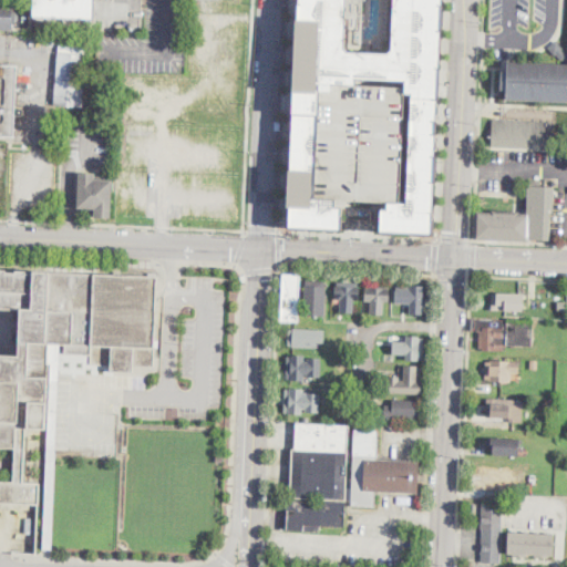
[(94,17),(93,0),(32,0),(33,16),(94,17)]
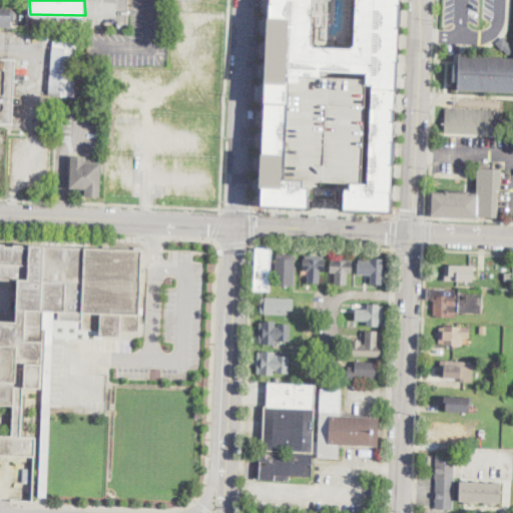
[(403,0),(403,2),(404,2),(403,28),(401,28),(400,60),(401,60),(401,90),(397,90),(396,140),(397,140),(397,166),(394,166),(393,193),(395,193),(394,213),(346,212),(346,190),(352,190),(352,184),(371,184),(373,87),(374,87),(374,85),(368,85),(369,72),(324,71),(324,77),(301,76),(301,83),(289,82),(289,97),(287,182),(305,182),(305,189),(312,189),(311,209),(262,208),(263,189),(261,189),(262,154),(263,154),(264,115),(262,115),(262,107),(265,107),(265,97),(269,1),(271,1),(271,0),(403,0)]
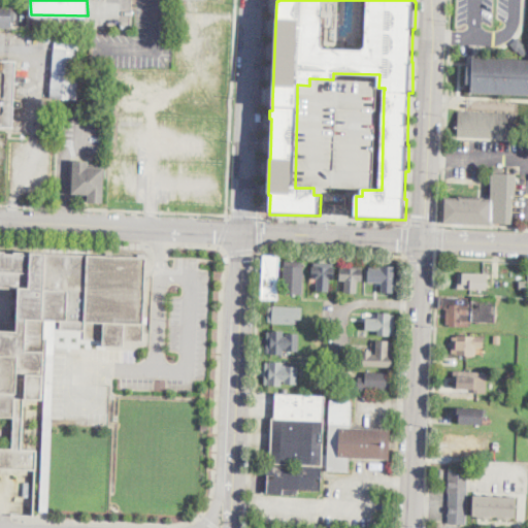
[(19,4),(19,19),(15,22),(13,22),(12,28),(0,27),(0,2),(14,3),(14,4),(19,4)]
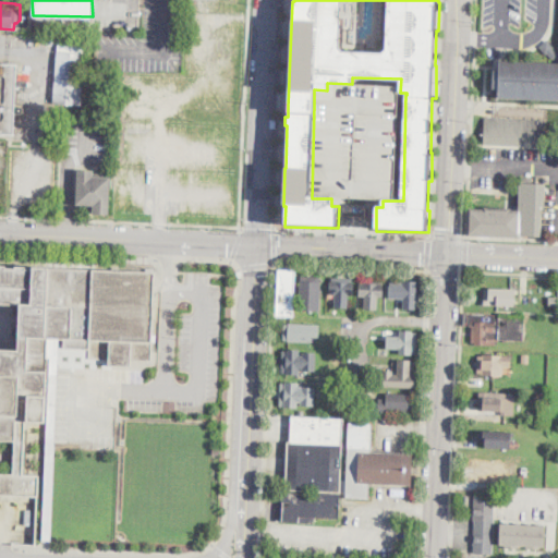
[(557,100),(498,98),(499,88),(494,88),(494,70),(499,70),(499,61),(547,63),(552,59),(548,53),(546,55),(540,47),(548,39),(556,47),(554,48),(556,51),(557,51),(557,100)]
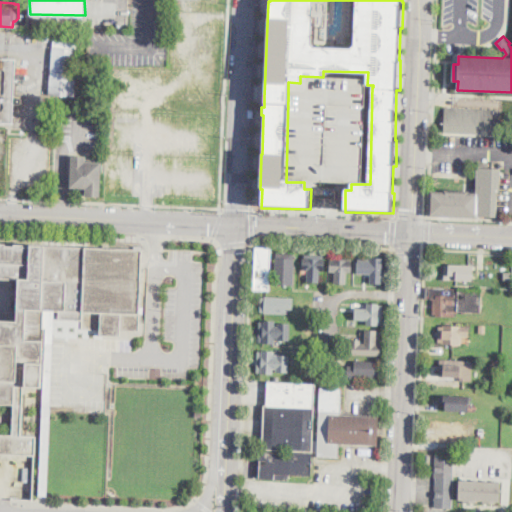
[(79,51),(75,97),(49,95),(53,48),(79,50),(79,51)]
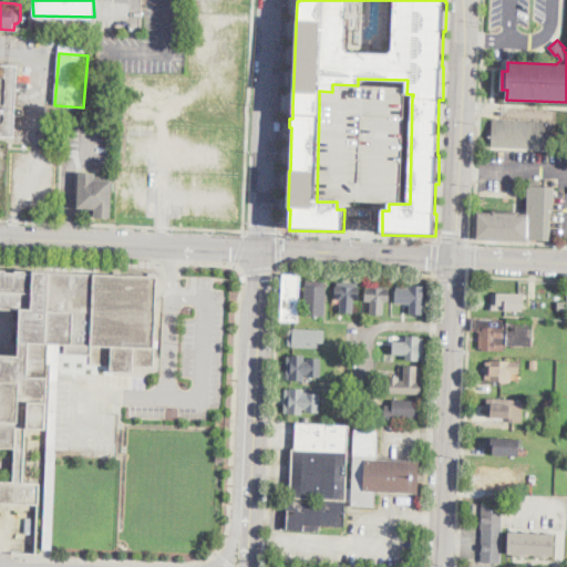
[(13,84),(12,102),(12,104),(18,105),(20,105),(20,110),(20,111),(18,112),(12,112),(11,133),(0,132),(0,61),(14,62),(13,84)]
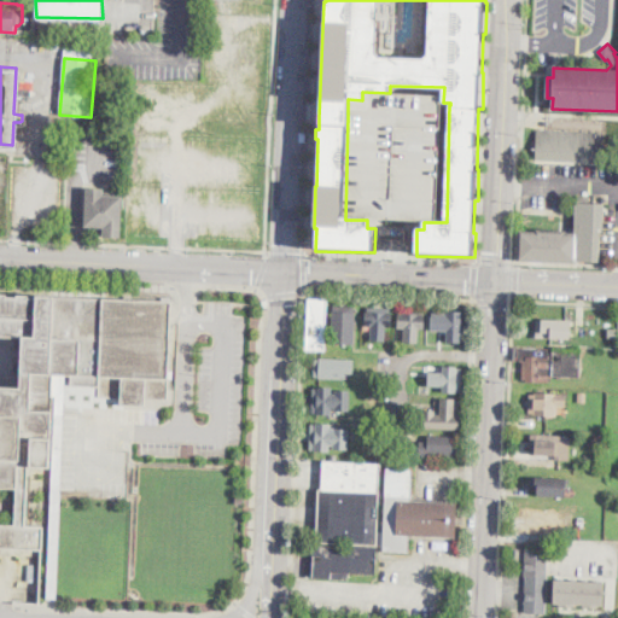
[(345,220),(441,219),(443,94),(363,93),(363,100),(348,100),(348,117),(345,220)]
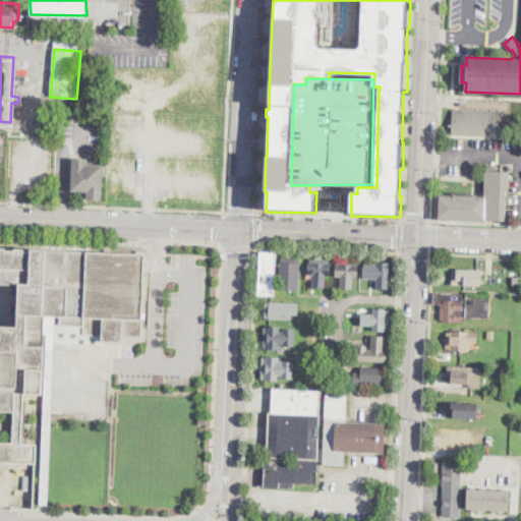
[(509,133),(509,137),(452,135),(453,133),(453,110),(510,112),(509,133)]
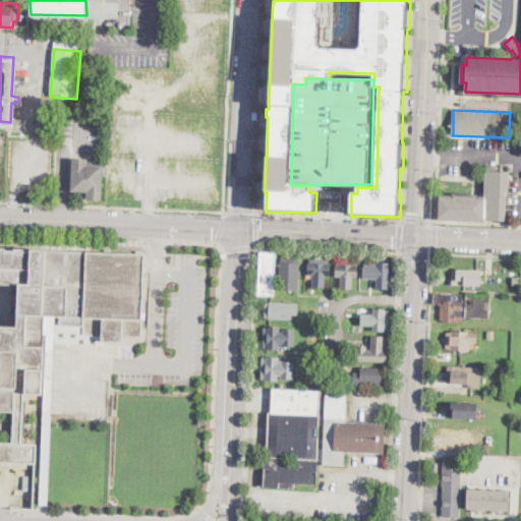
[(103,164),(102,198),(88,197),(88,195),(73,194),(74,189),(71,189),(72,157),(88,158),(88,164),(103,164)]
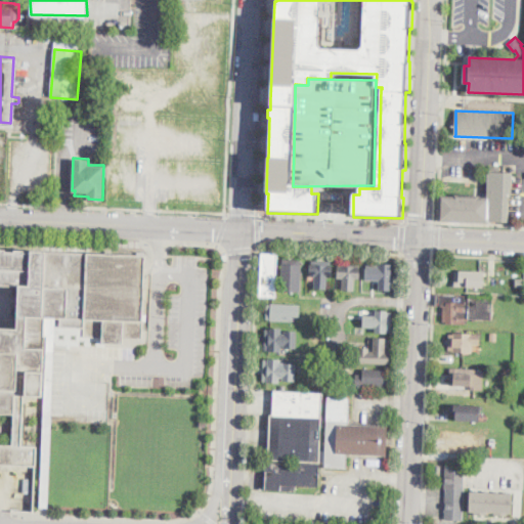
[(512,171),(511,195),(509,195),(507,220),(488,219),(487,221),(438,219),(439,193),(453,194),(453,192),(478,194),(478,195),(486,195),(487,169),(512,171)]
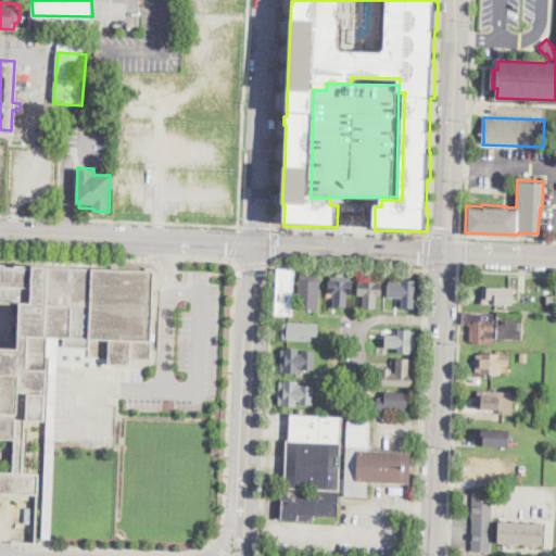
[(0,264),(8,265),(8,267),(16,267),(16,265),(27,265),(27,268),(34,268),(34,264),(156,270),(152,361),(131,359),(131,366),(105,364),(105,358),(89,358),(90,349),(64,346),(64,339),(50,338),(46,422),(27,421),(24,472),(40,474),(38,496),(0,493),(0,470),(10,471),(12,439),(0,438),(0,348),(11,349),(13,303),(0,302),(0,264)]
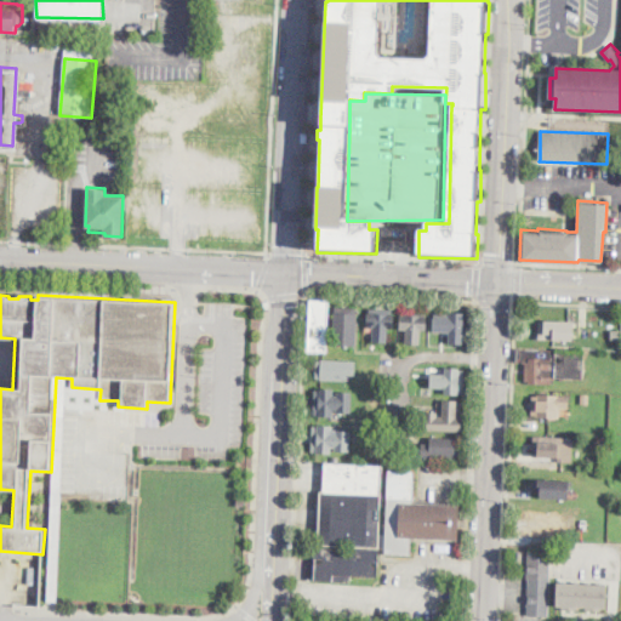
[(328,352),(308,352),(309,301),(329,301),(328,352)]
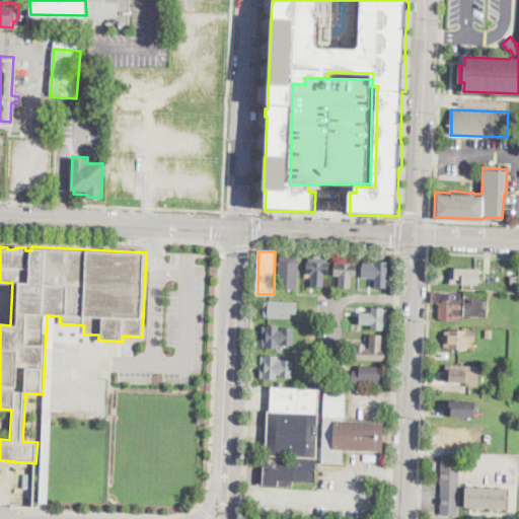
[(298,257),(298,263),(299,263),(298,289),(278,288),(279,262),(281,262),(281,256),(298,257)]
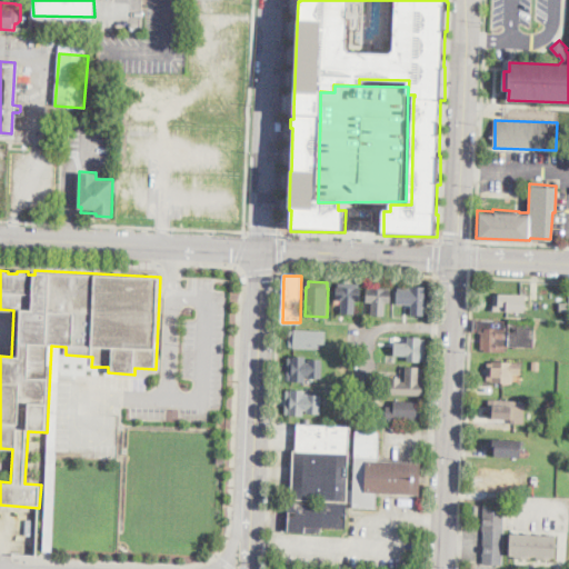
[(361,290),(361,301),(356,301),(355,313),(341,313),(342,300),(337,300),(338,289),(338,282),(359,283),(359,290),(361,290)]
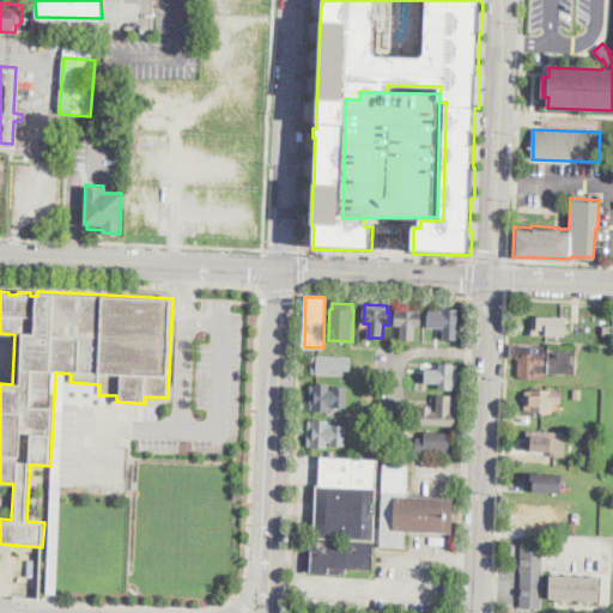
[(420,314),(420,326),(416,326),(414,340),(400,340),(401,326),(395,325),(396,307),(422,308),(420,314)]
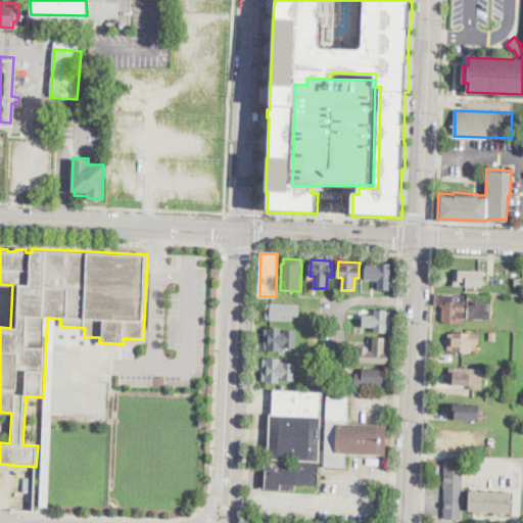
[(391,264),(390,289),(390,290),(378,290),(379,280),(366,280),(367,265),(379,265),(379,264),(391,264)]
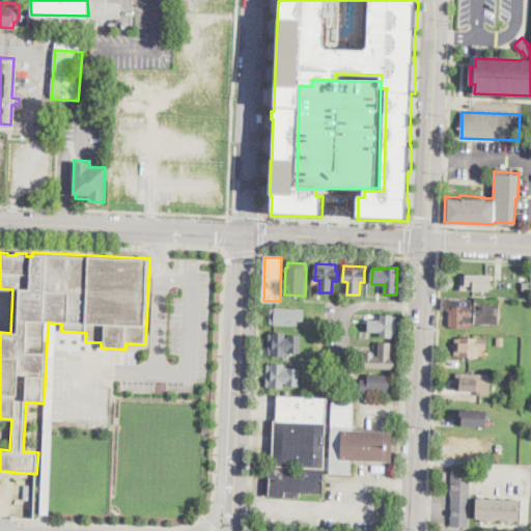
[(491,275),(491,276),(495,276),(494,280),(490,279),(488,290),(474,289),(474,291),(459,290),(462,275),(466,275),(466,273),(491,275)]
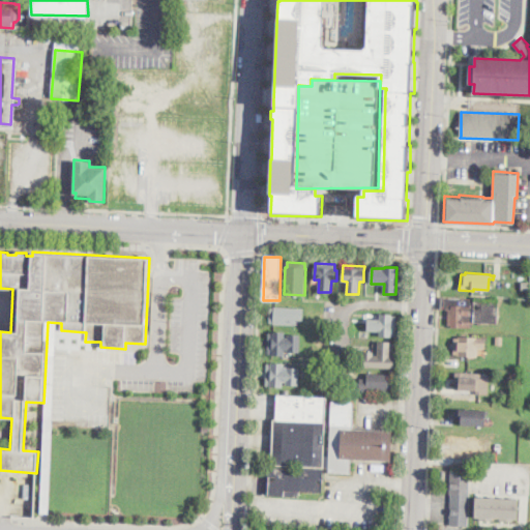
[(499,299),(498,323),(473,322),(474,316),(471,316),(471,328),(450,327),(450,325),(447,325),(448,308),(441,308),(442,297),(499,299)]
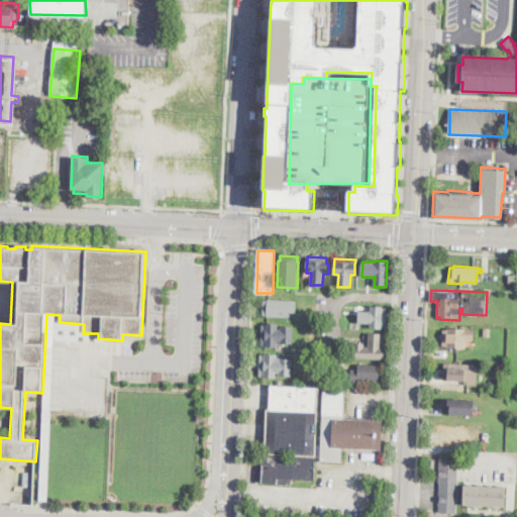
[(297,301),(297,311),(297,312),(290,312),(289,318),(268,317),(268,315),(264,315),(264,301),(268,301),(268,300),(297,301)]
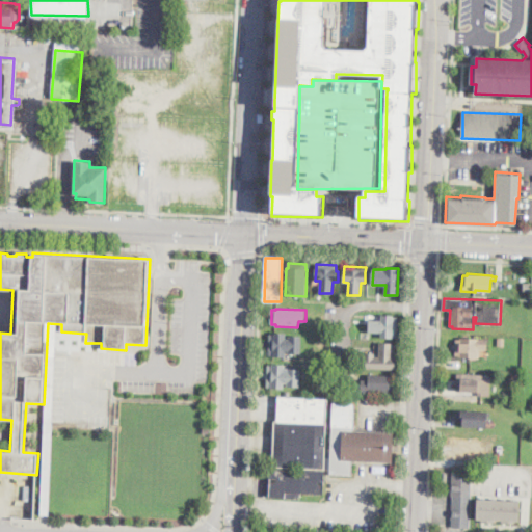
[(395,316),(395,325),(394,338),(382,338),(382,333),(369,333),(370,321),(382,321),(382,316),(395,316)]
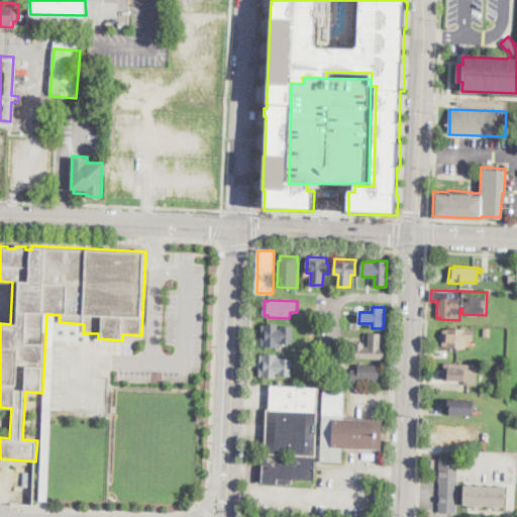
[(55,313),(45,313),(44,342),(54,342),(55,313)]
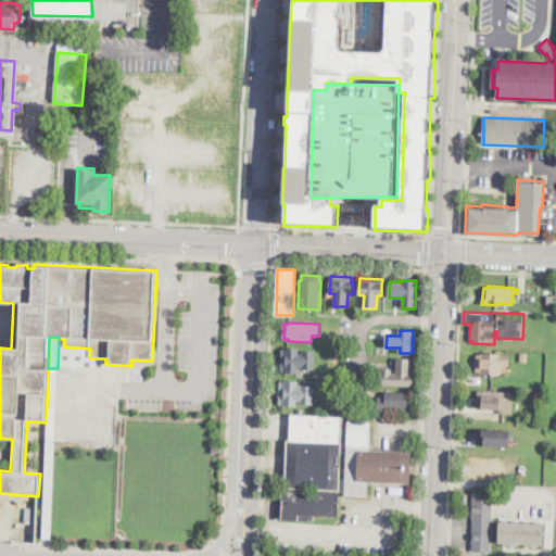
[(300,349),(300,355),(304,355),(304,352),(315,352),(314,369),(302,369),(302,367),(299,367),(298,373),(287,373),(287,371),(281,370),(282,351),(288,351),(288,349),(300,349)]
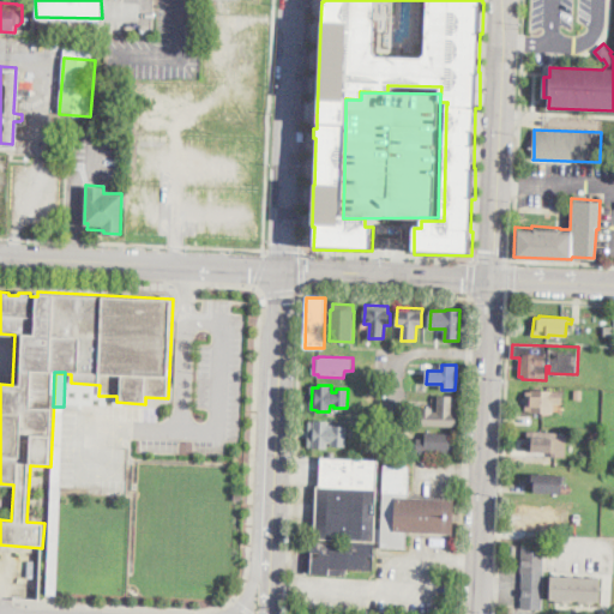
[(563,391),(563,403),(554,403),(554,414),(551,414),(551,415),(542,415),(542,414),(530,413),(530,411),(525,411),(527,403),(527,391),(530,391),(563,391)]
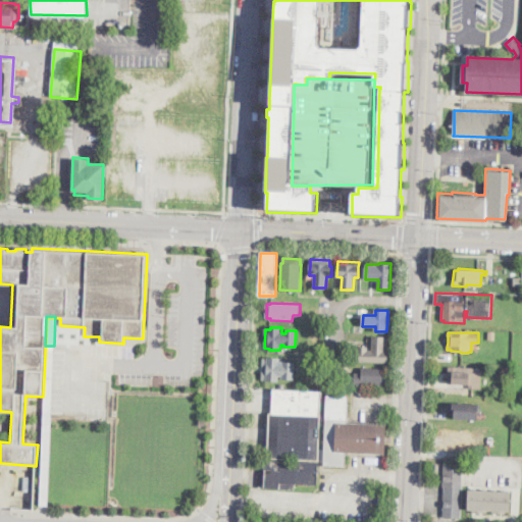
[(385,348),(384,351),(389,351),(388,362),(357,361),(357,346),(368,346),(368,351),(372,351),(373,336),(385,336),(385,348)]
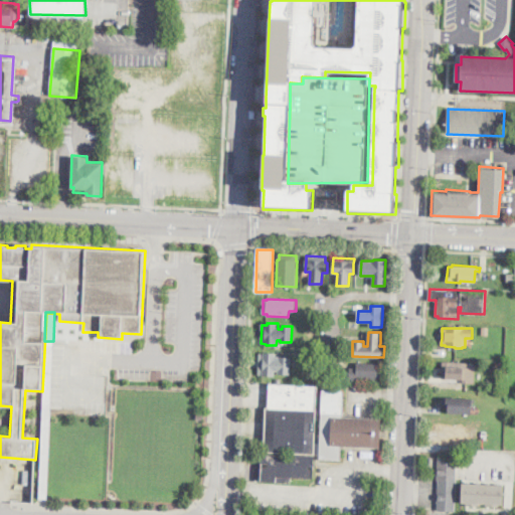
[(276,353),(276,360),(280,360),(280,357),(291,357),(290,374),(279,374),(279,371),(275,371),(275,376),(263,375),(263,374),(259,373),(260,354),(265,355),(265,353),(276,353)]
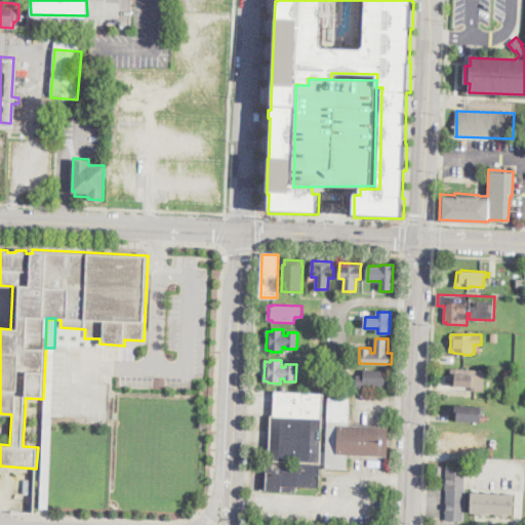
[(478,369),(477,387),(450,386),(450,375),(451,368),(478,369)]
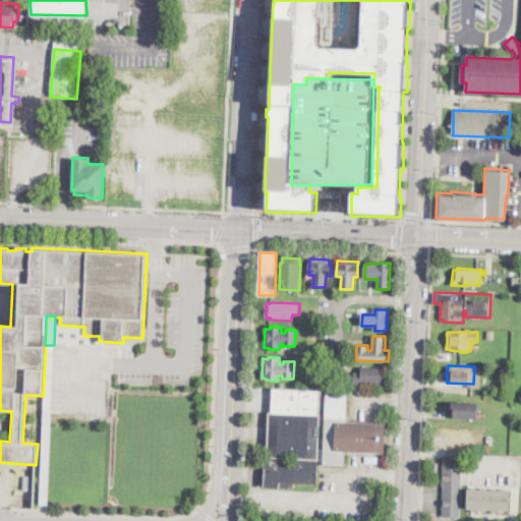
[(385,367),(385,375),(385,385),(354,385),(354,372),(362,372),(362,367),(385,367)]
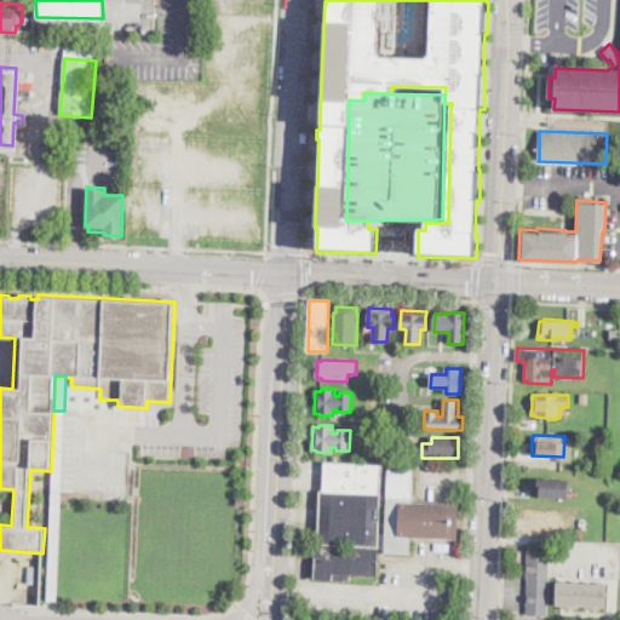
[(382,494),(383,465),(325,463),(323,492),(382,494)]
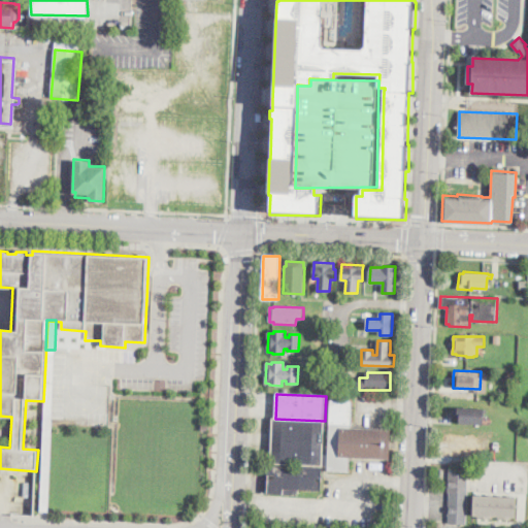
[(391,448),(390,460),(351,458),(350,472),(328,470),(328,447),(330,400),(353,401),(352,427),(392,429),(391,448)]
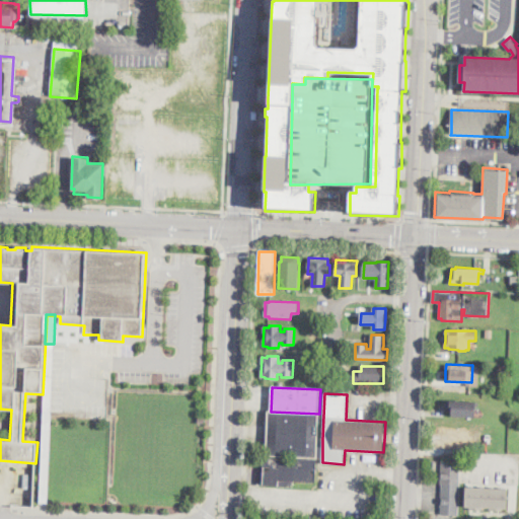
[(479,401),(479,405),(475,405),(475,418),(466,417),(466,415),(450,414),(450,410),(445,410),(445,400),(479,401)]
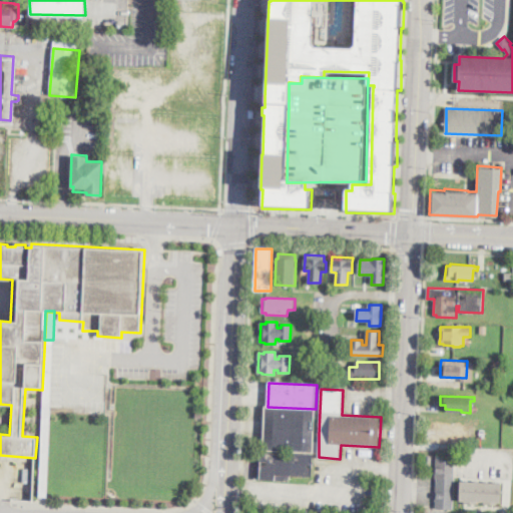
[(313,455),(293,454),(293,452),(264,451),(266,406),(268,407),(316,409),(314,433),(313,455)]
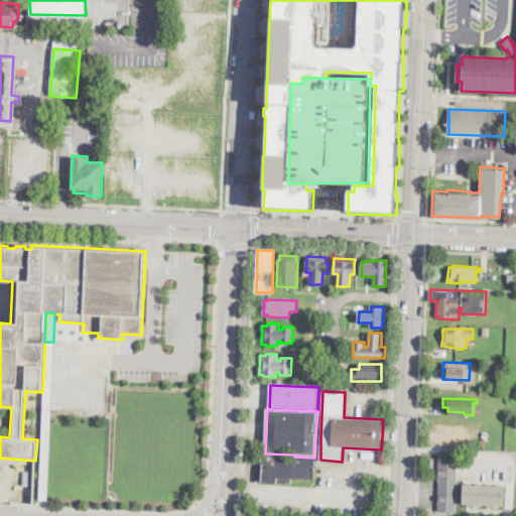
[(464,436),(464,443),(437,442),(438,425),(465,427),(464,436)]
